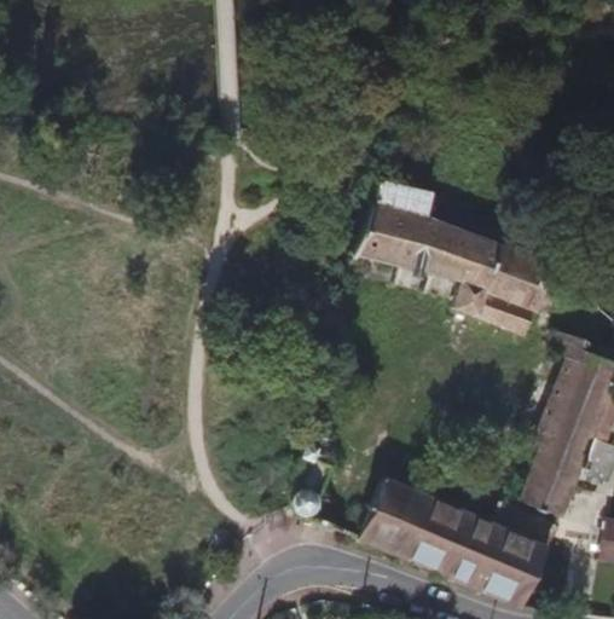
[(552,262),(485,238),(428,215),(429,195),(380,183),(361,232),(347,276),(357,278),(360,277),(458,298),(455,306),(526,334),(552,262)]
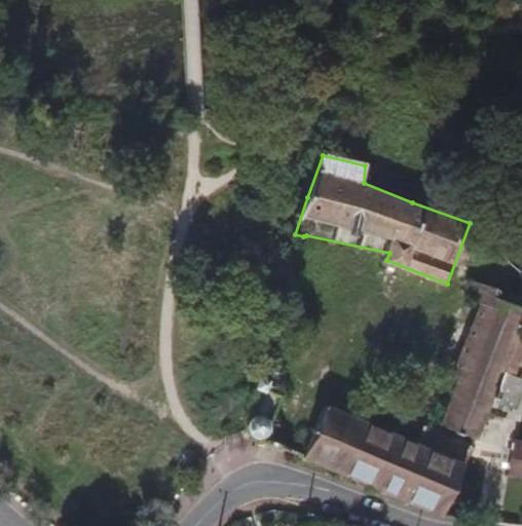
[(521,380),(509,376),(515,361),(513,359),(521,337),(521,298),(516,296),(514,303),(506,300),(506,297),(505,294),(504,293),(500,292),(500,291),(501,289),(499,288),(475,279),(472,288),(484,292),(481,301),(491,304),(459,379),(440,424),(479,441),(494,403),(517,411),(521,399),(521,380)]
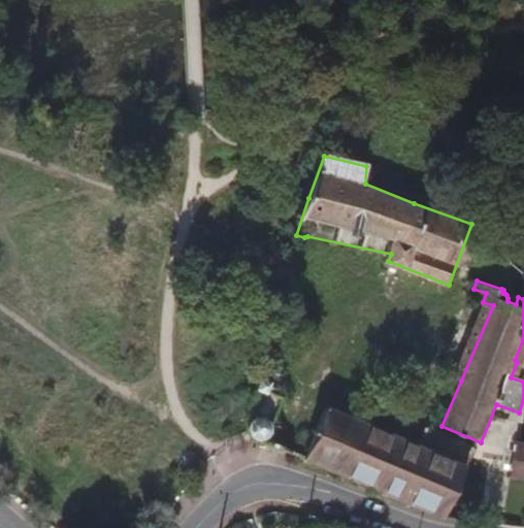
[(461,381),(493,305),(483,302),(482,302),(455,370),(437,363),(434,370),(461,381)]
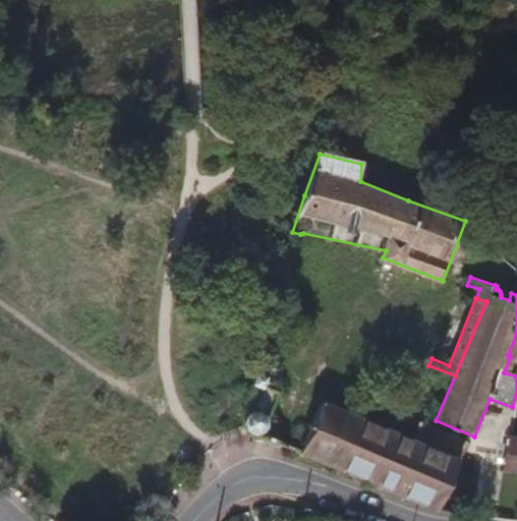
[(266,440),(284,394),(259,383),(249,423),(249,426),(250,428),(252,432),(255,435),(266,440)]
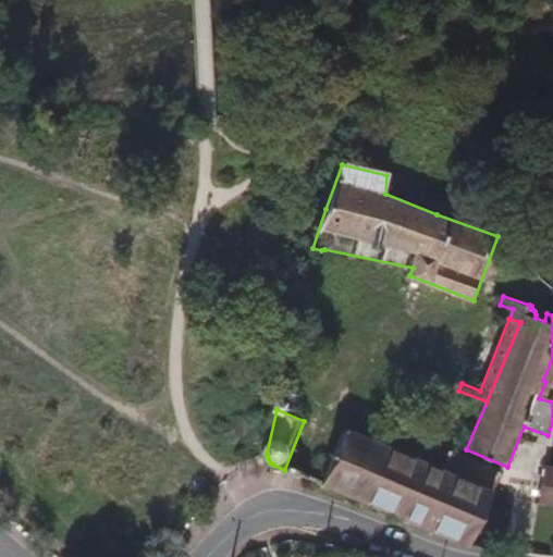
[(472,548),(504,475),(452,454),(445,469),(349,431),(326,487),(472,548)]
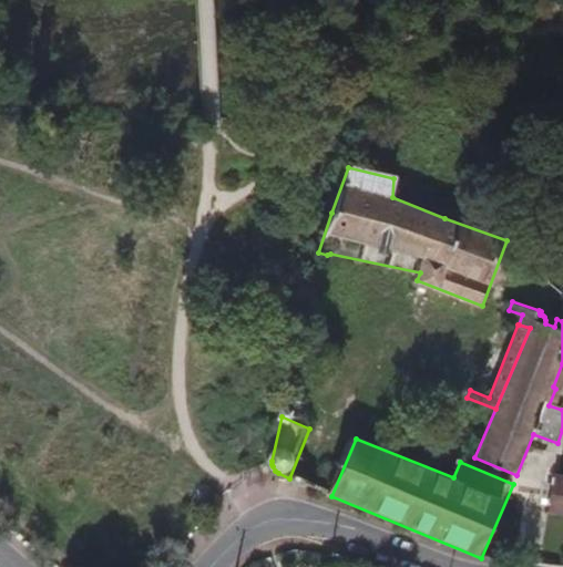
[(562,481),(559,481),(553,515),(562,516),(562,481)]
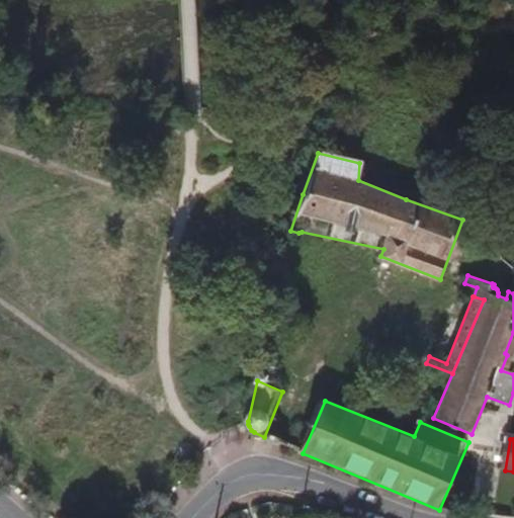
All buildings are outlined.
